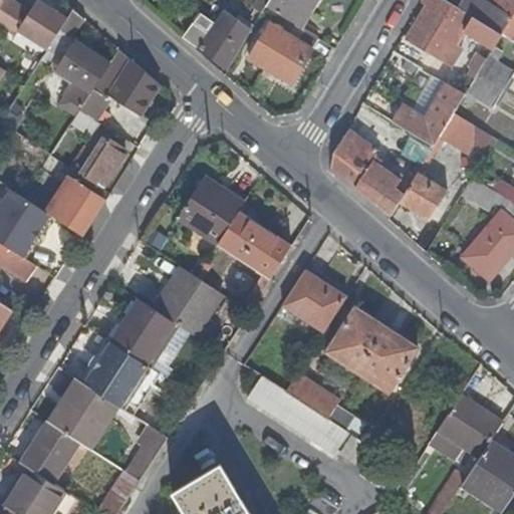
[(0,0),(0,25),(4,27),(19,4),(12,0),(0,0)]
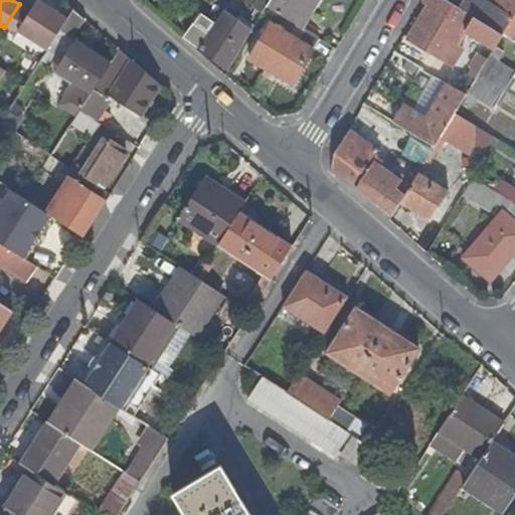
[(67,19),(38,0),(37,0),(30,12),(19,4),(4,27),(3,28),(16,36),(19,31),(47,50),(67,19)]
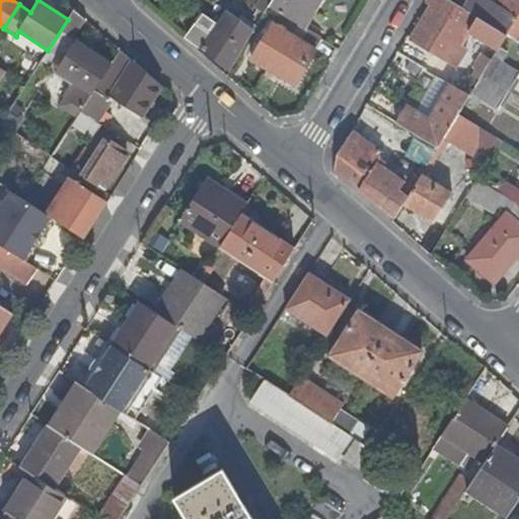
[(258,8),(265,12),(269,5),(271,0),(263,0),(261,3),(258,8)]
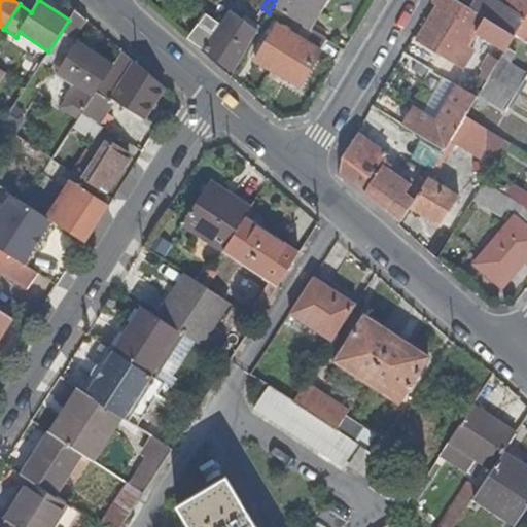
[(324,0),(275,0),(273,5),(304,24),(314,6),(320,9),(324,0)]
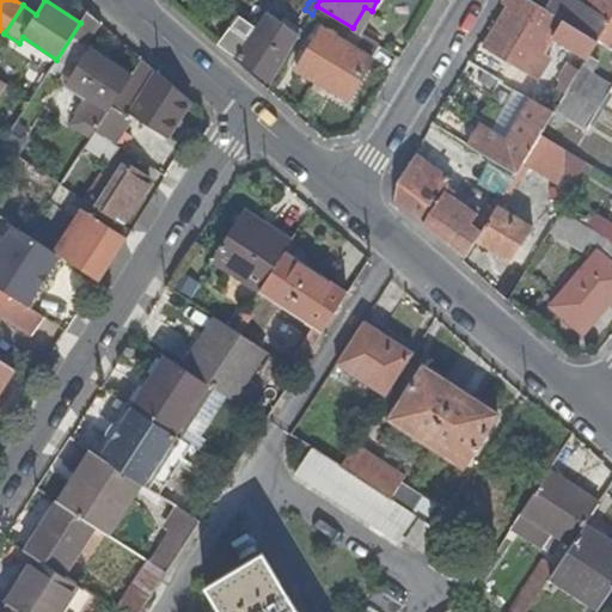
[(526,0),(513,0),(509,8),(484,49),(537,81),(551,59),(544,55),(554,40),(586,60),(588,56),(597,42),(549,13),(526,0)]
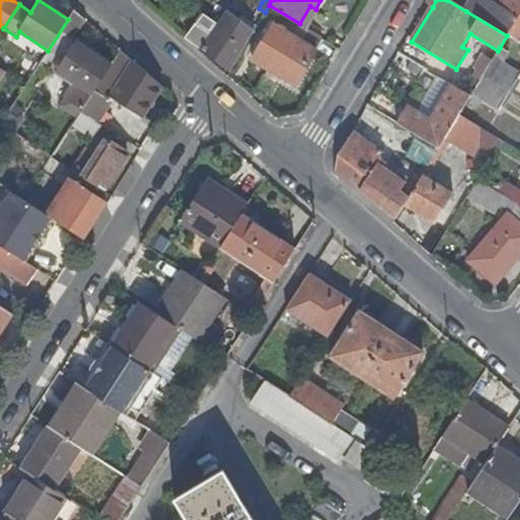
[(488,0),(472,0),(466,11),(507,36),(519,13),(519,0),(499,0),(496,5),(488,0)]
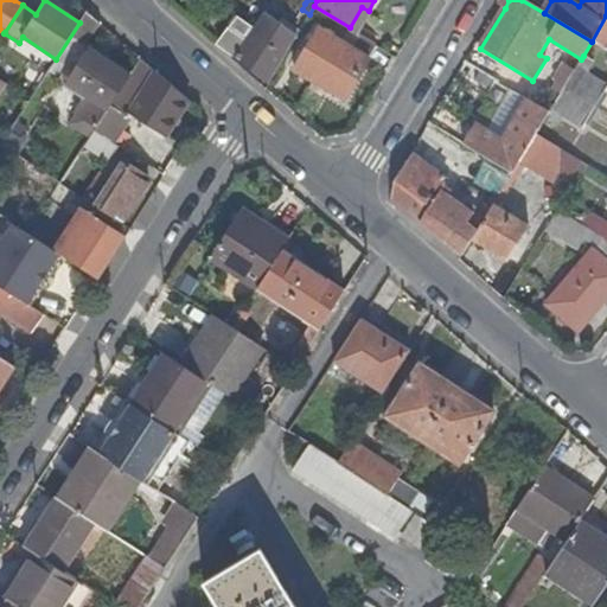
[(362,7),(350,27),(356,31),(369,11),(362,7)]
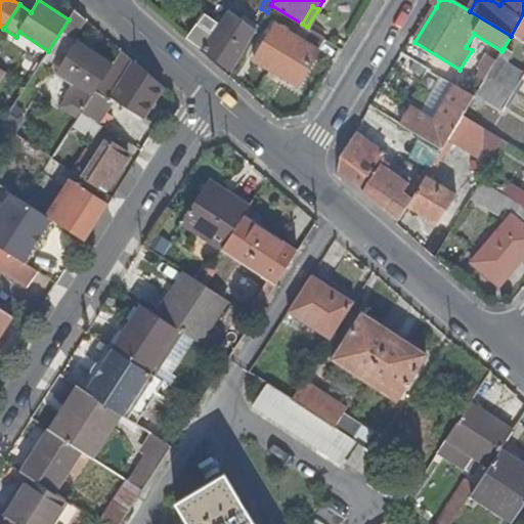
[(110,67),(73,41),(87,18),(76,8),(69,19),(48,51),(61,59),(75,68),(69,77),(76,82),(67,97),(83,108),(110,67)]
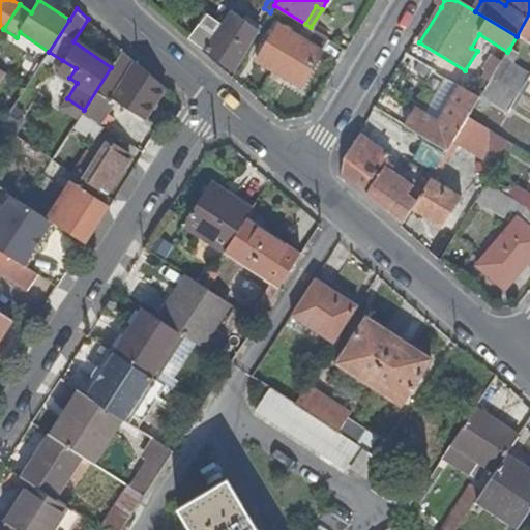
[(192,39),(235,71),(259,31),(233,11),(214,35),(201,25),(192,39)]
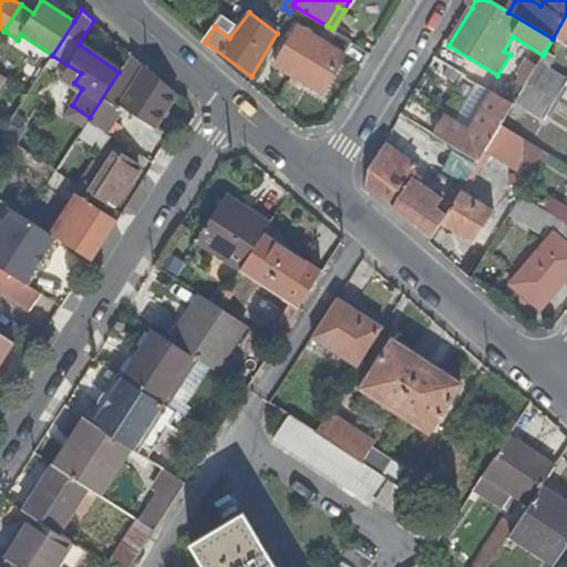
[(565,47),(566,42),(566,14),(553,39),(565,47)]
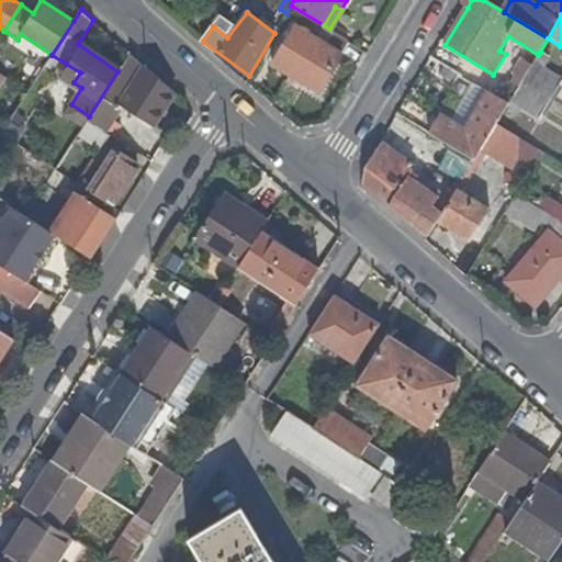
[(316,37),(296,24),(272,64),(318,91),(341,52),(349,41),(333,31),(329,29),(324,25),(316,37)]
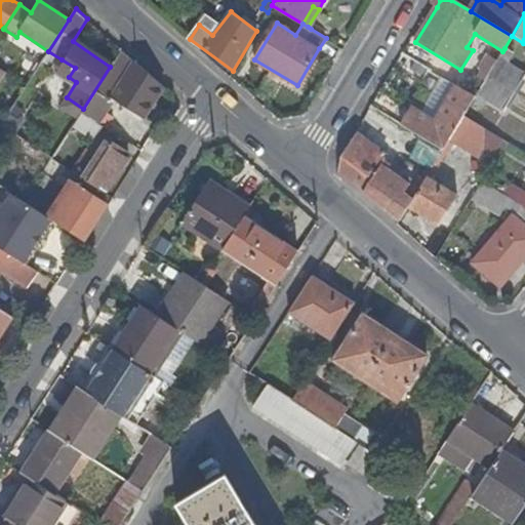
[(498,58),(508,64),(514,54),(505,48),(502,51),(498,58)]
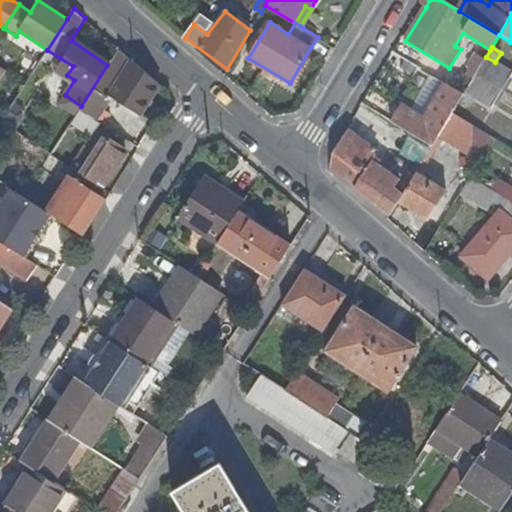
[(101,77),(116,86),(111,95),(141,114),(159,85),(120,48),(101,77)]
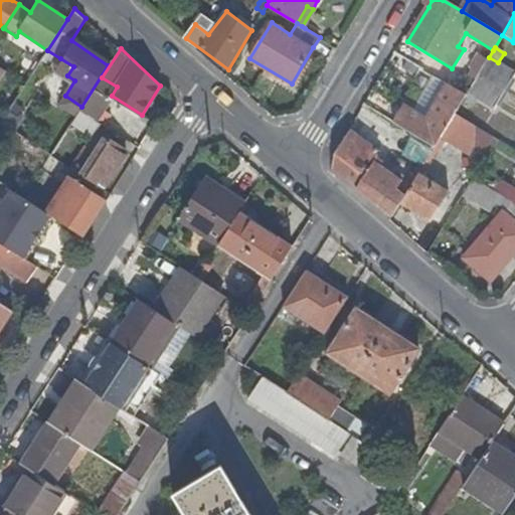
[(469,75),(475,79),(479,74),(488,59),(478,53),(469,66),(473,68),(469,75)]
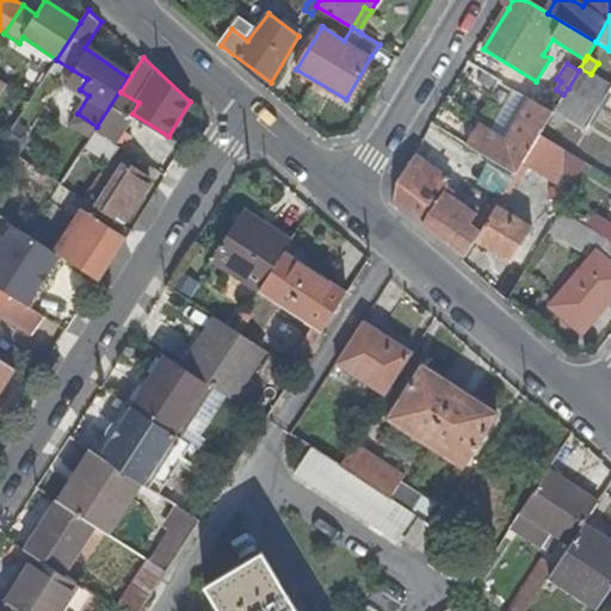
[(610,86),(591,74),(580,68),(579,71),(568,88),(599,109),(610,88),(610,86)]
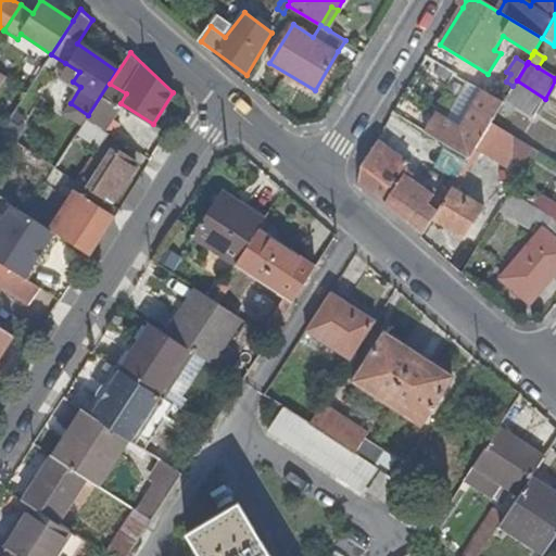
[(73,81),(79,72),(65,63),(59,73),(73,81)]
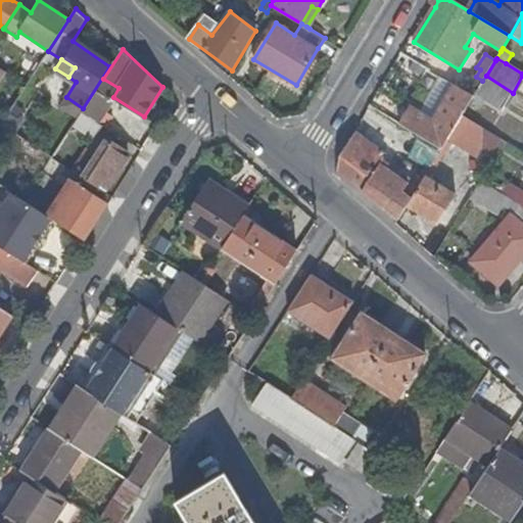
[(475,94),(487,101),(503,110),(513,93),(486,76),(482,81),(475,94)]
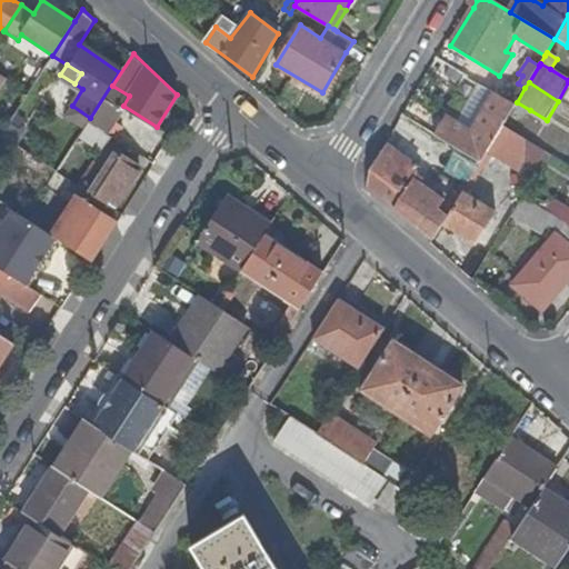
[(123,106),(129,96),(112,86),(105,99),(121,109),(123,106)]
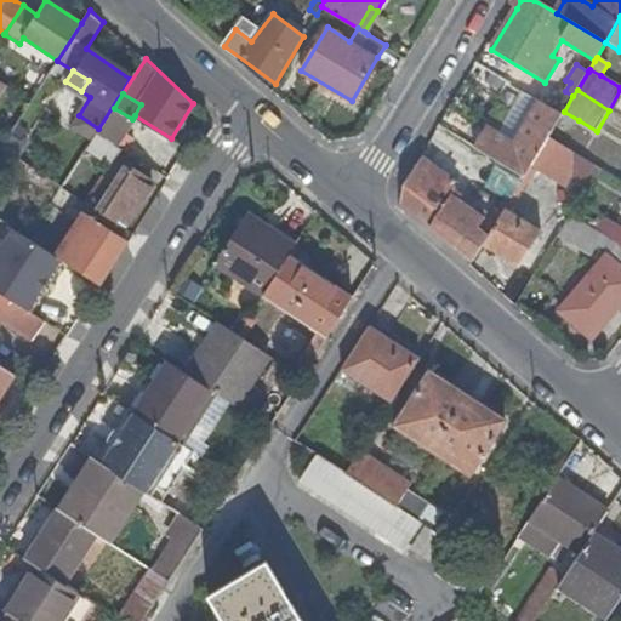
[(486,125),(473,148),(523,178),(533,164),(548,137),(558,121),(562,115),(539,102),(527,120),(513,142),(500,134),(486,125)]
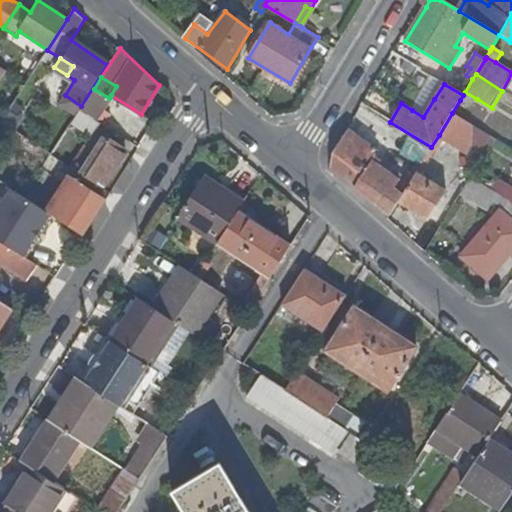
[(423,92),(412,110),(423,117),(434,99),(423,92)]
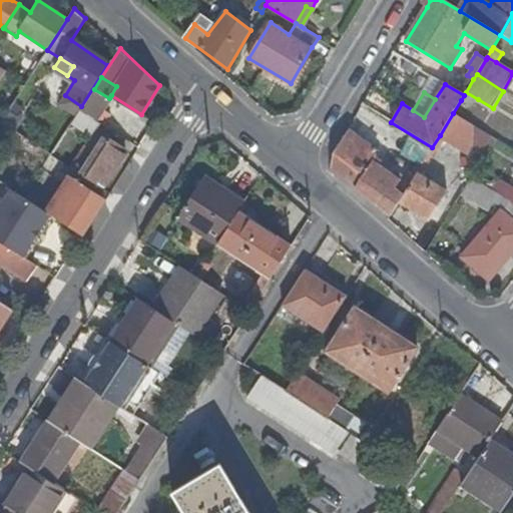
[(472,107),(478,99),(466,92),(464,95),(461,100),(472,107)]
